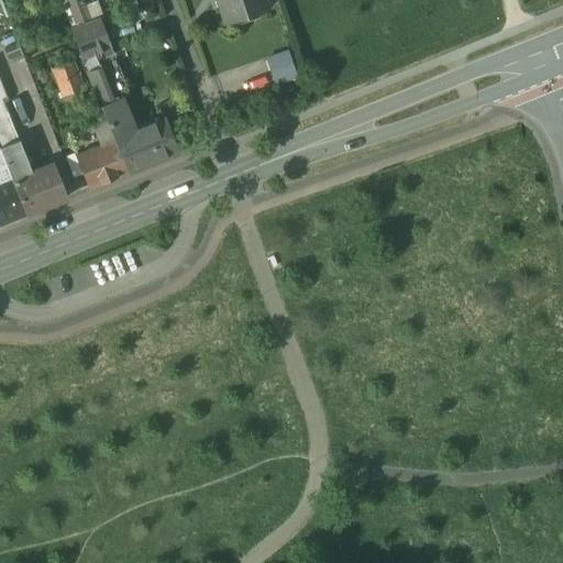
[(98,0),(95,0),(88,3),(86,0),(65,0),(76,24),(105,12),(98,0)]
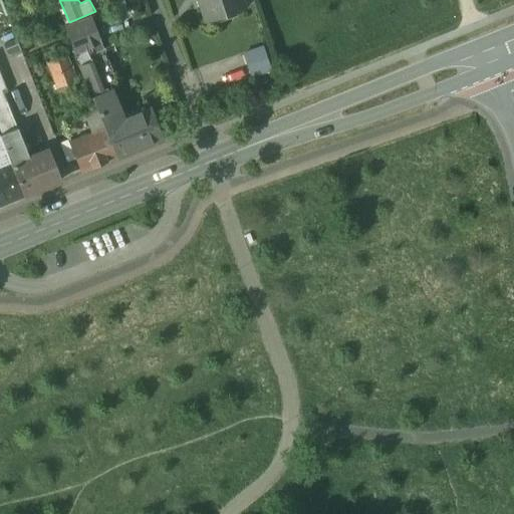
[(241,0),(198,0),(206,21),(244,8),(241,0)]
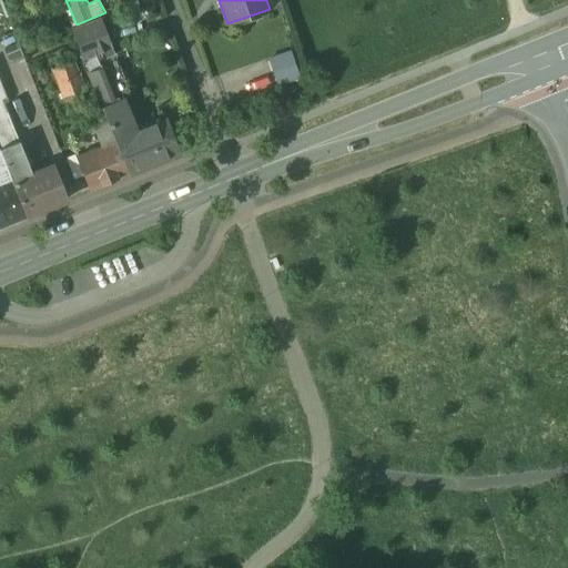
[(100,20),(72,31),(83,58),(110,48),(100,20)]
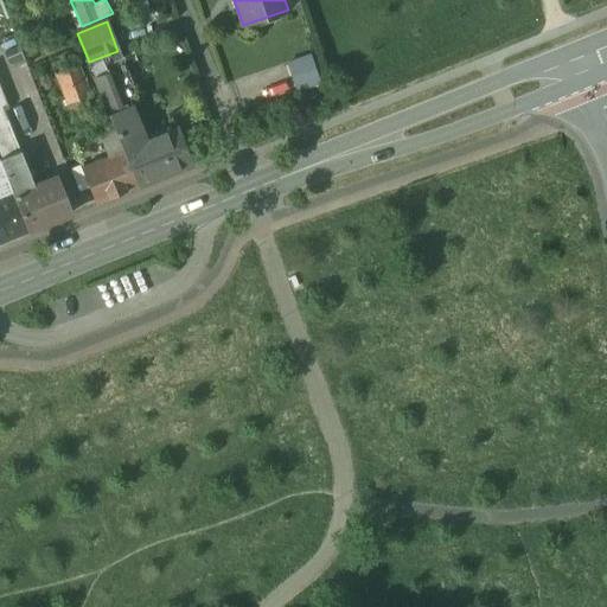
[(89,96),(71,52),(51,59),(68,104),(89,96)]
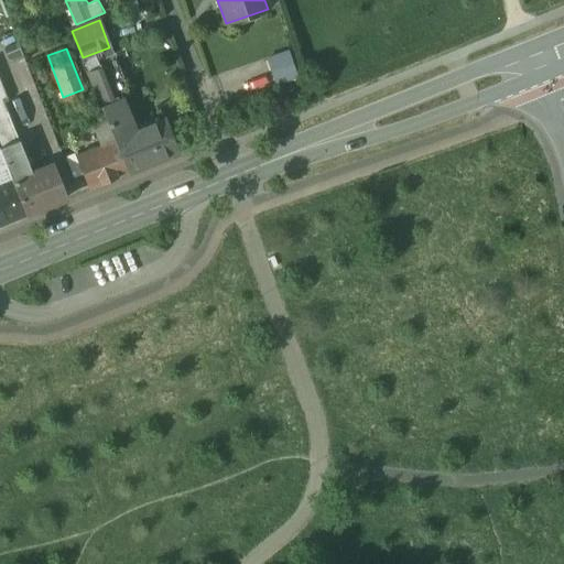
[(278,84),(302,76),(292,49),(269,56),(278,84)]
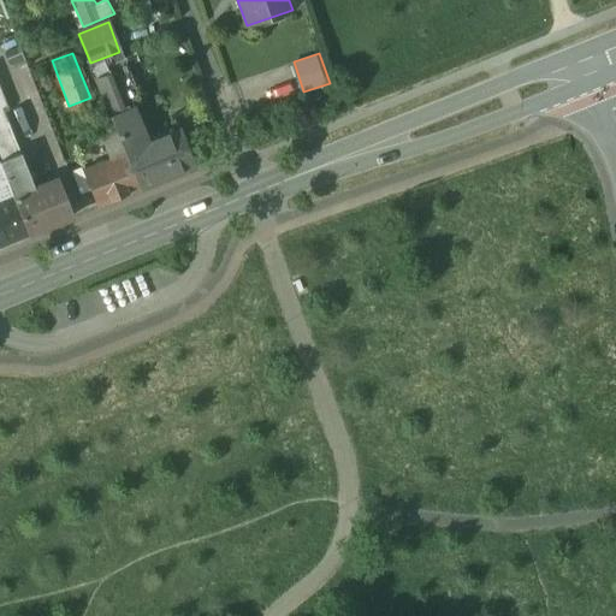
[(178,130),(142,146),(135,129),(140,126),(116,70),(96,78),(117,134),(140,188),(194,167),(178,130)]
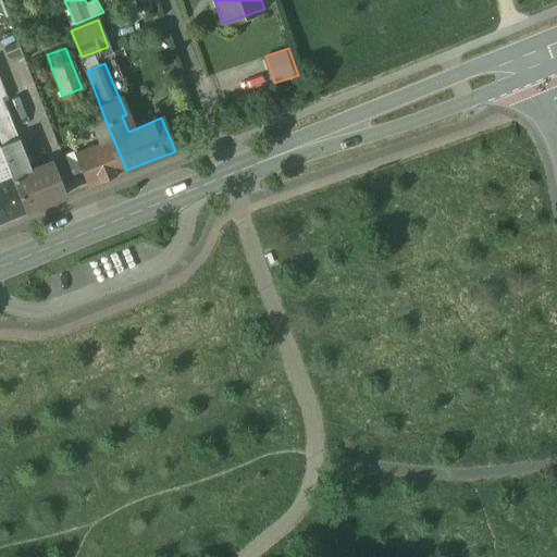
[(19,140),(0,93),(0,147),(19,140)]
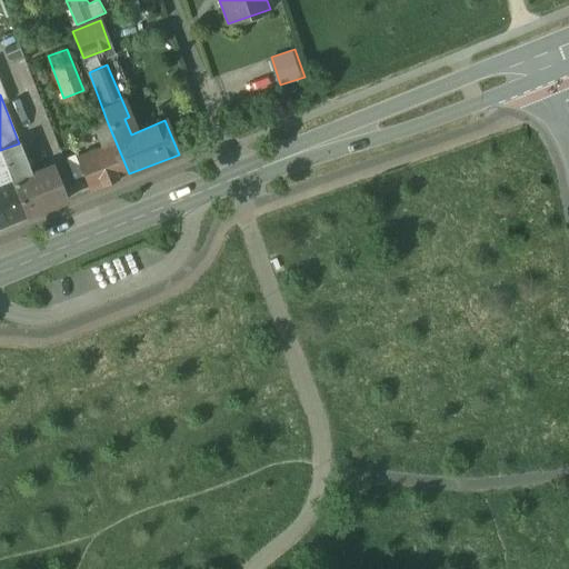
[(129,173),(108,123),(93,130),(101,148),(77,157),(90,190),(129,173)]
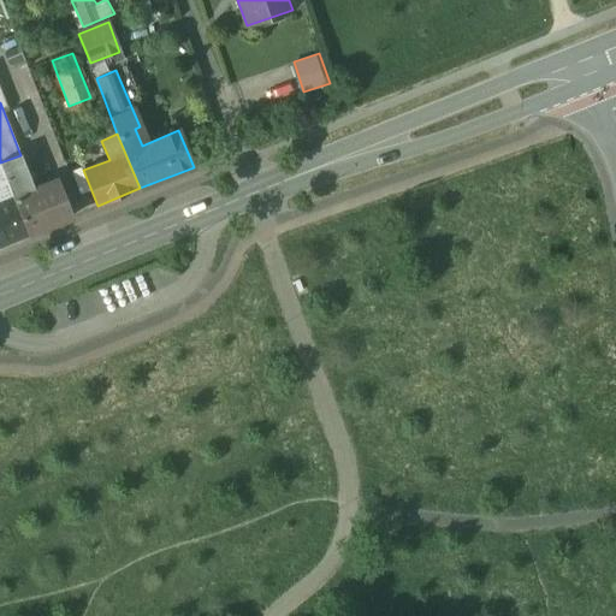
[(55,181),(29,191),(18,163),(3,170),(6,178),(28,234),(70,217),(55,181)]
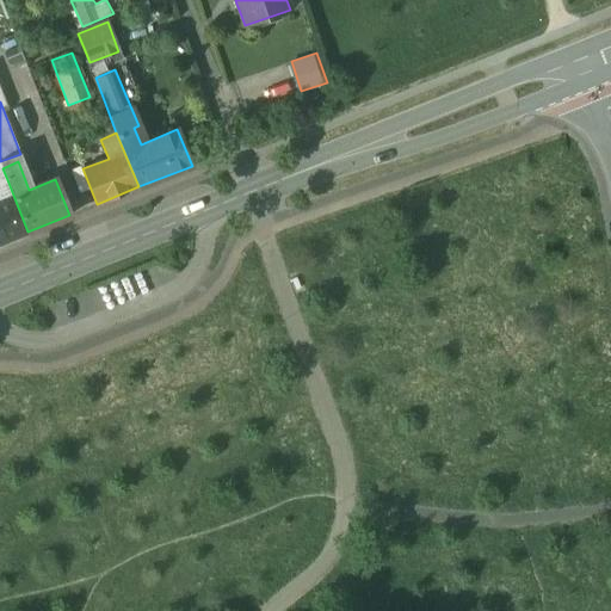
[(0,242),(28,232),(6,177),(0,179),(0,242)]
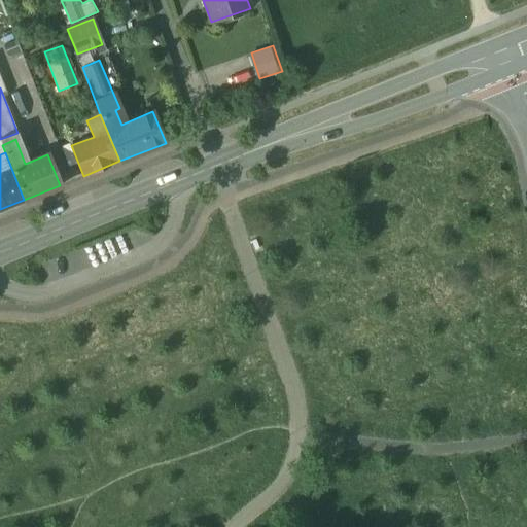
All buildings are outlined.
